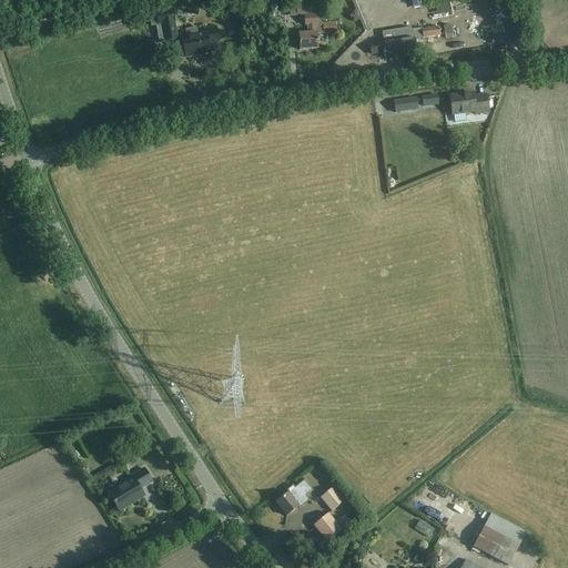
[(313,6),(296,7),(296,16),(314,13),(313,6)]
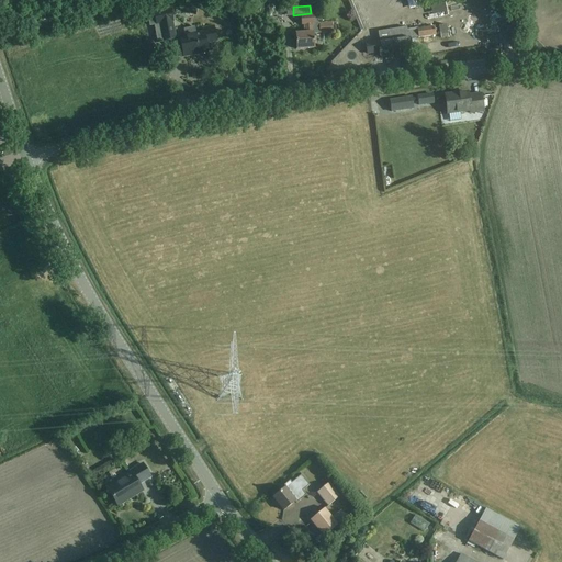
[(170,10),(154,13),(156,25),(154,25),(158,43),(175,40),(171,22),(172,22),(170,10)]
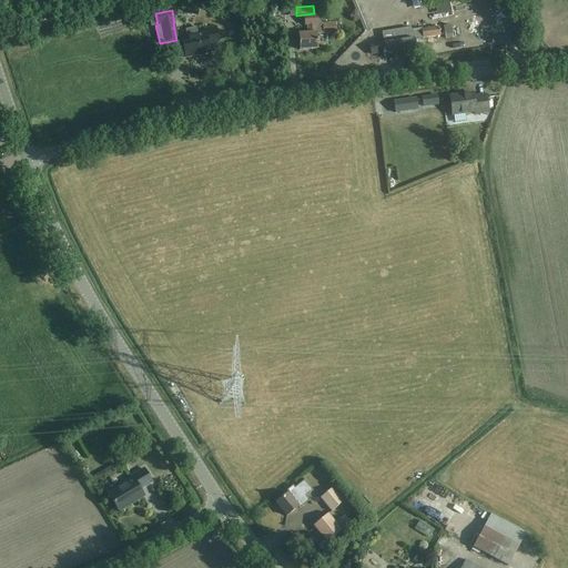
[(298,36),(298,40),(300,51),(317,50),(316,36),(336,33),(335,23),(317,24),(317,17),(304,17),(304,27),(307,26),(307,34),(298,36)]
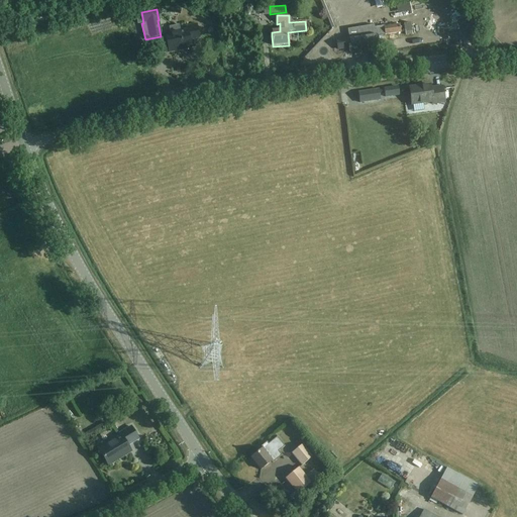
[(165,35),(167,43),(169,54),(176,52),(175,49),(190,46),(189,41),(199,39),(196,25),(186,27),(186,30),(165,35)]
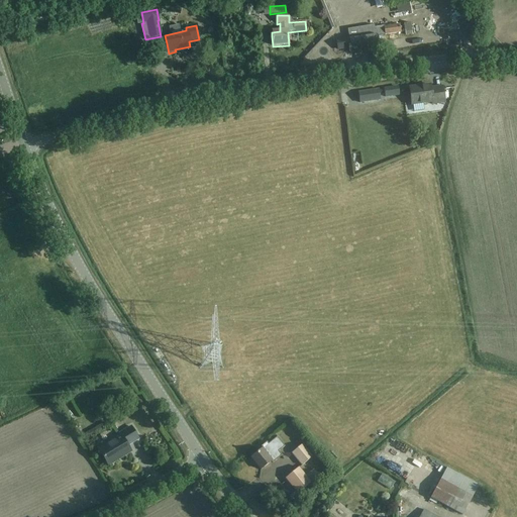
[(399,25),(383,27),(385,35),(400,33),(399,25)]
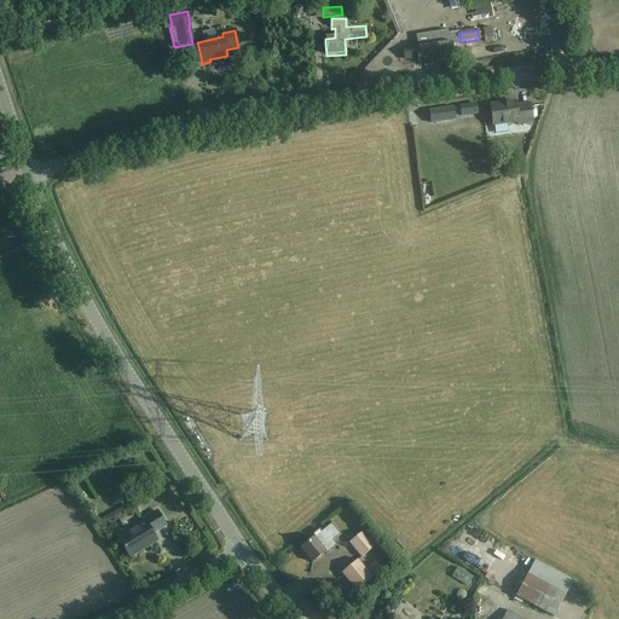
[(404,59),(417,57),(418,63),(452,57),(450,41),(434,44),(434,45),(403,50),(404,59)]
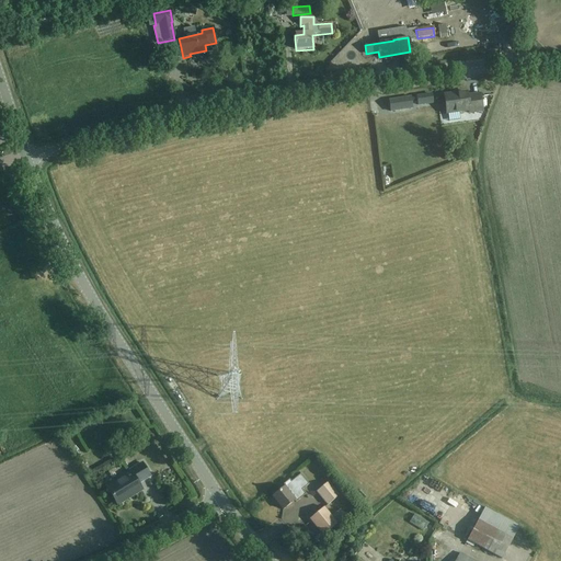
[(446,110),(446,115),(469,112),(469,114),(482,112),(480,94),(467,96),(467,95),(454,96),(454,94),(444,96),(445,101),(442,103),(443,109),(446,110)]
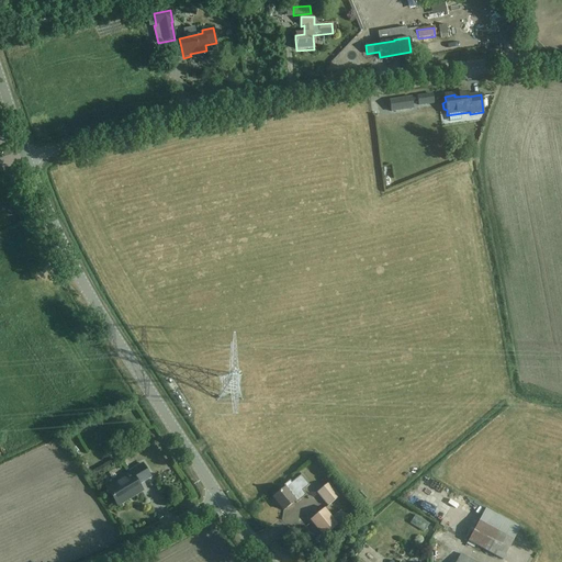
[(417,98),(418,107),(433,104),(431,96),(417,98)]
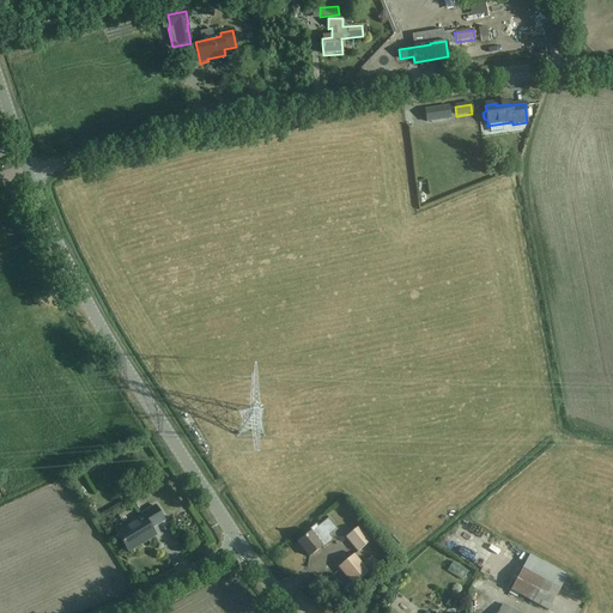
[(449,107),(425,110),(426,122),(450,119),(449,107)]
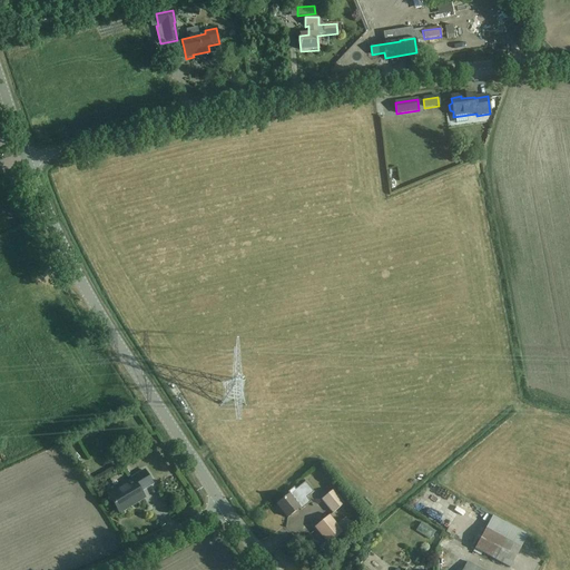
[(109,497),(114,504),(119,513),(144,499),(140,492),(153,484),(144,471),(131,479),(133,482),(109,497)]
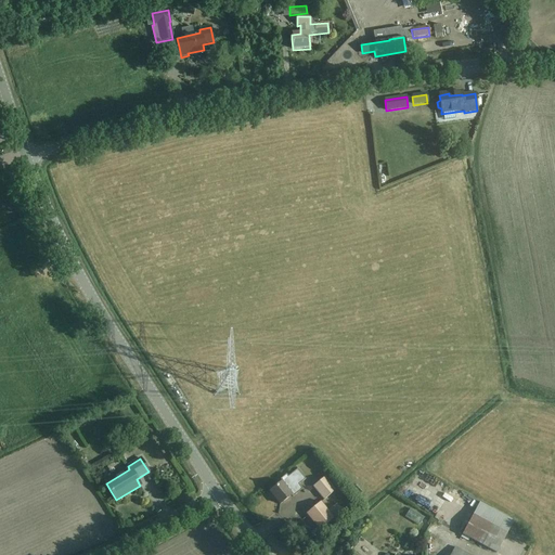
[(281,482),(278,486),(269,492),(280,505),(291,495),(293,498),(302,490),(298,486),(305,480),(297,469),(287,477),(286,476),(280,480),(282,482),(281,482)]
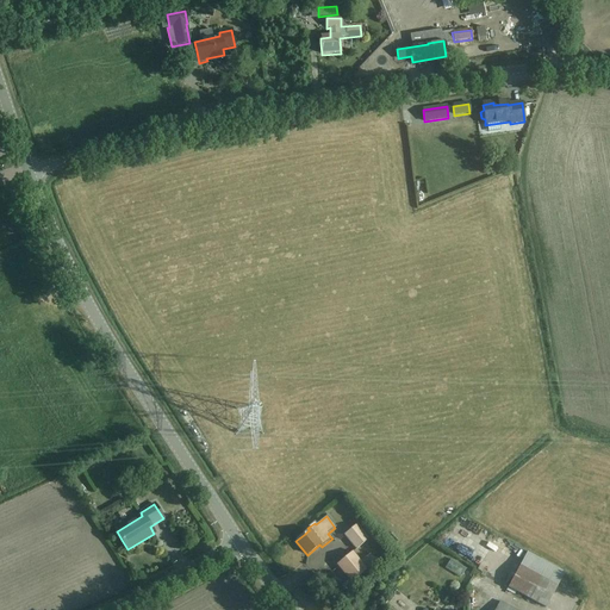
[(343,535),(356,551),(368,540),(356,524),(343,535)]
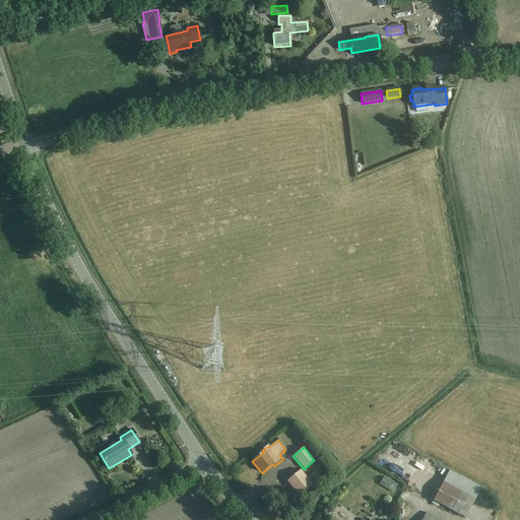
[(397,464),(395,467),(403,473),(406,469),(397,464)]
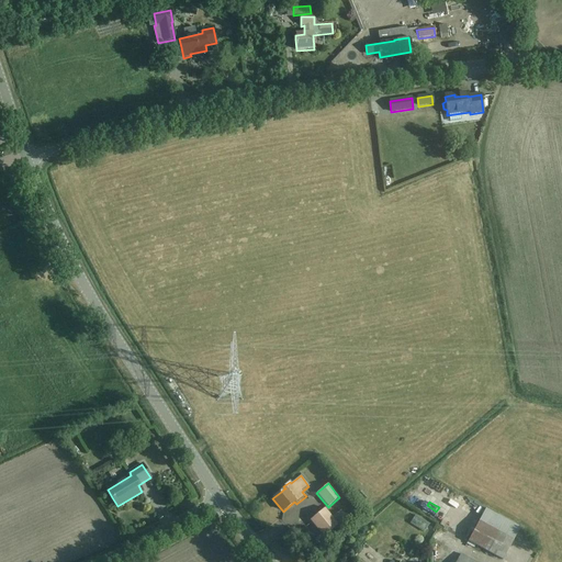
[(324,538),(333,530),(347,518),(341,510),(332,518),(324,509),(311,521),(324,538)]
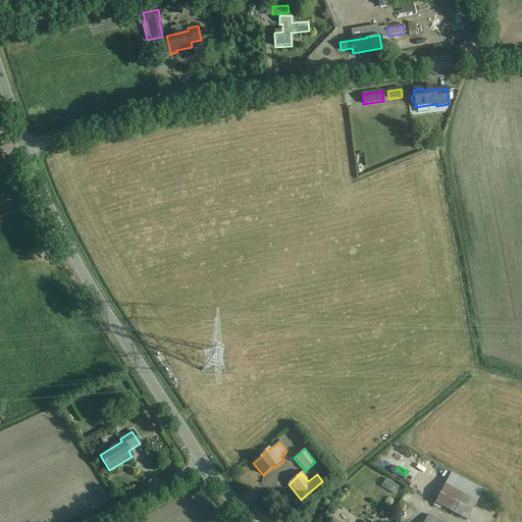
[(483,490),(451,473),(434,503),(467,521),(483,490)]
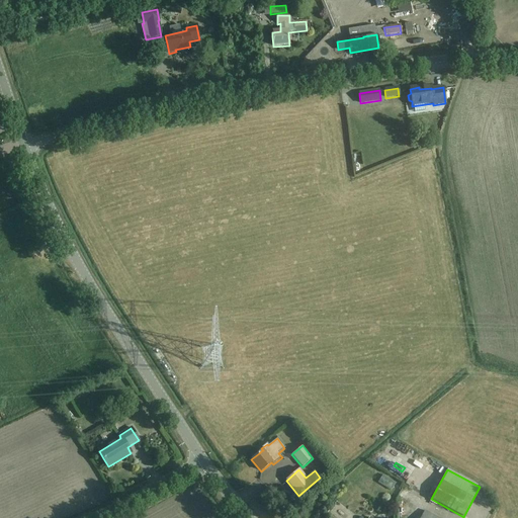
[(383,495),(391,500),(401,485),(395,480),(383,495)]
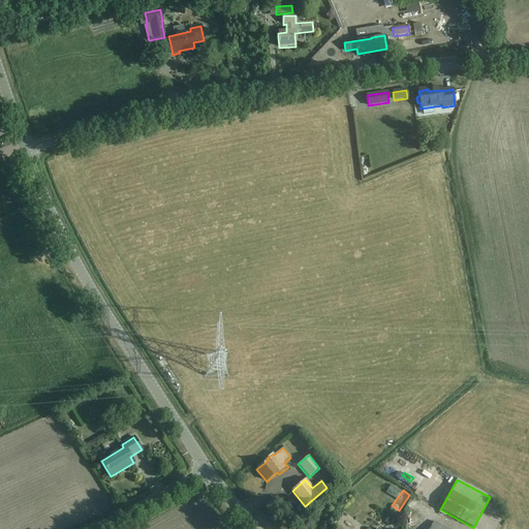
[(386,519),(393,522),(397,515),(390,511),(386,519)]
